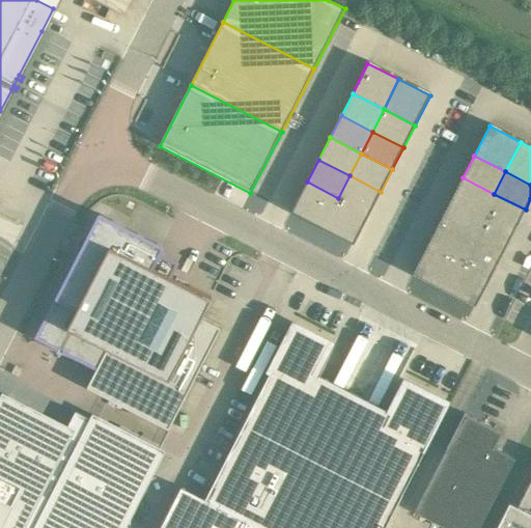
[(350,175),(338,198),(369,214),(381,192),(350,175)]
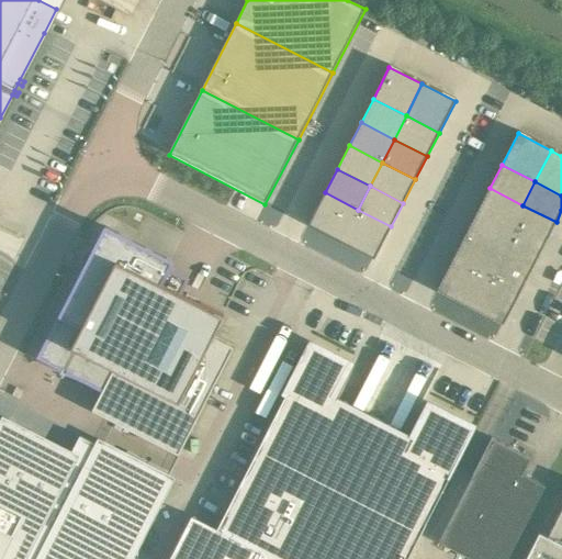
[(490,188),(478,212),(510,228),(523,205),(490,188)]
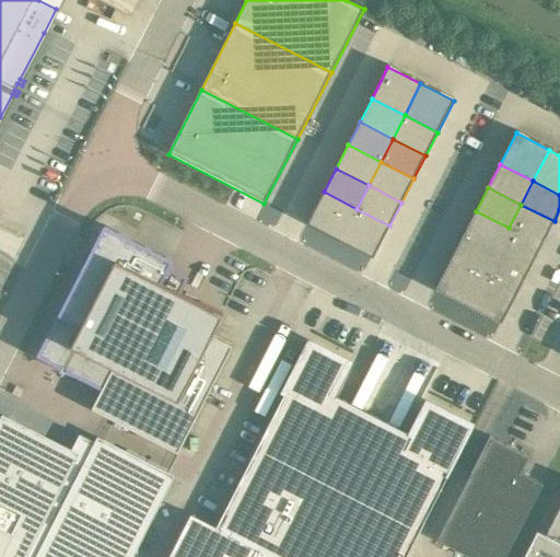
[(324,192),(306,225),(339,242),(357,209),(324,192)]
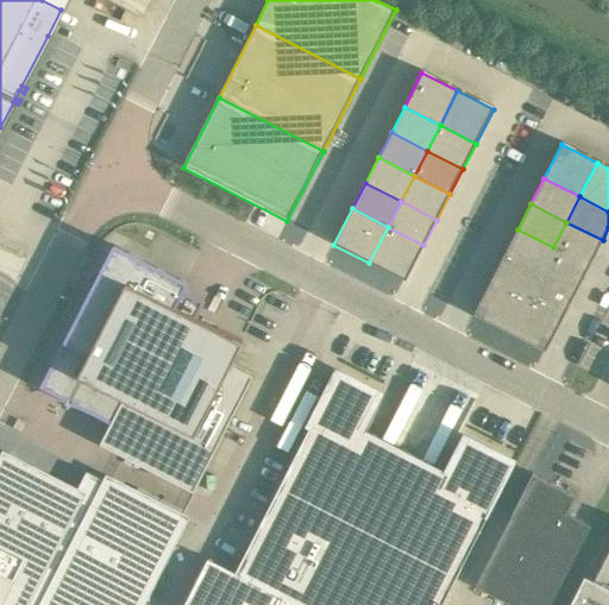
[(224,222),(227,235),(245,232),(242,218),(224,222)]
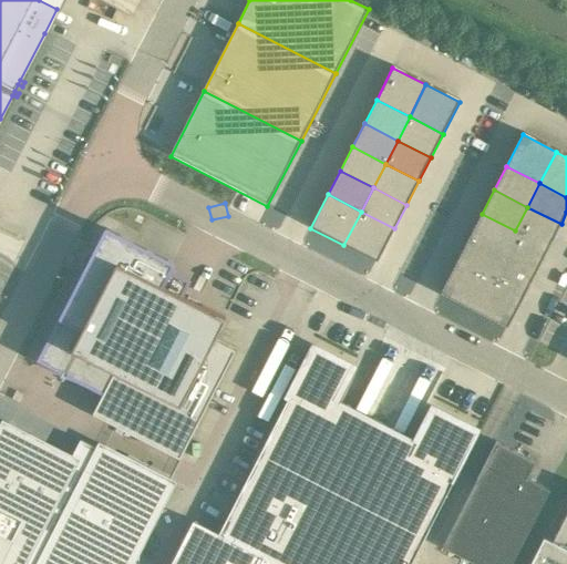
[(527,207),(515,231),(549,248),(562,224),(527,207)]
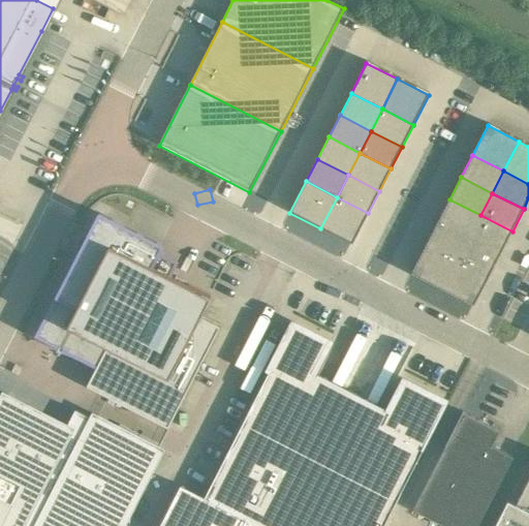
[(337,197),(320,228),(352,245),(368,213),(337,197)]
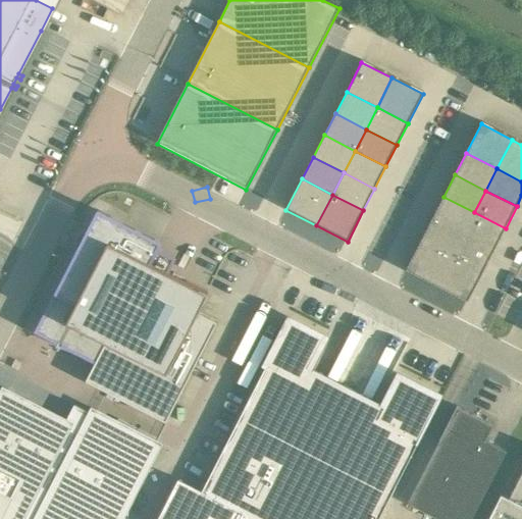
[(444,197),(432,218),(463,235),(474,212),(444,197)]
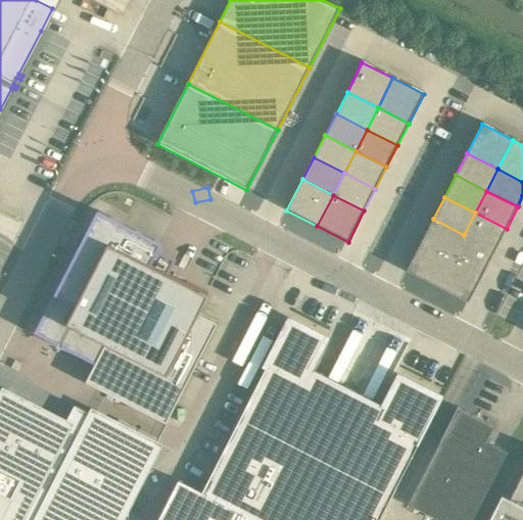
[(91,227),(36,333),(95,364),(85,383),(165,425),(218,325),(197,315),(207,295),(167,274),(174,261),(155,251),(158,245),(111,221),(111,220),(97,213),(90,227),(91,227)]
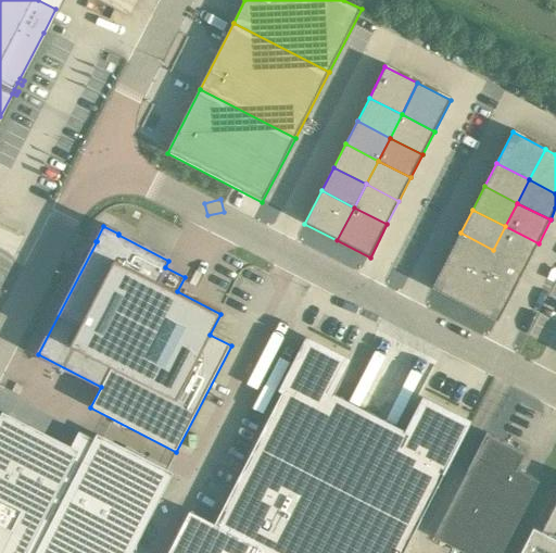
[(505,226),(493,250),(527,266),(539,243),(505,226)]
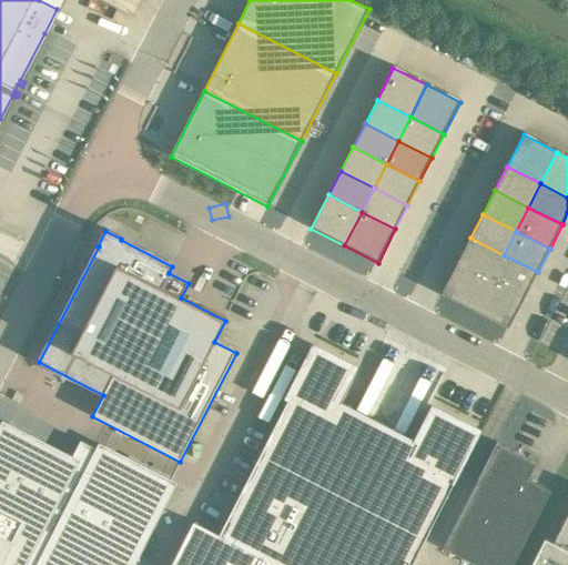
[(470,238),(458,261),(492,279),(504,255),(470,238)]
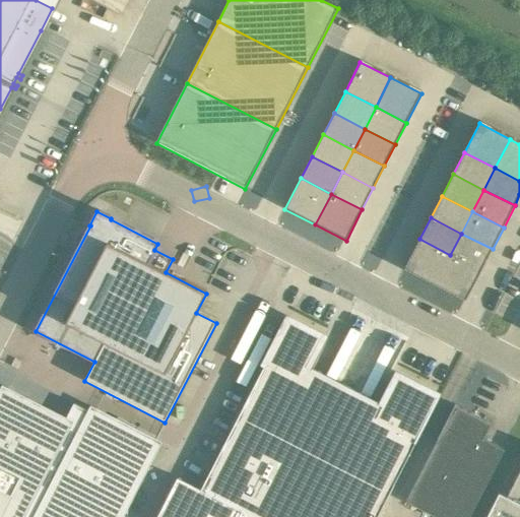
[(461,234),(450,255),(481,270),(493,249),(461,234)]
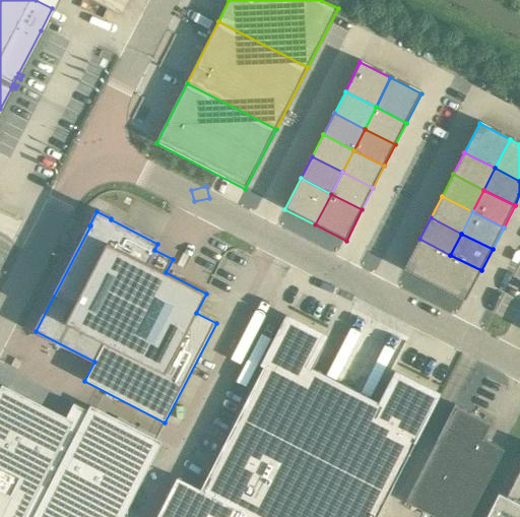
[(419,239),(403,270),(435,286),(450,255),(419,239)]
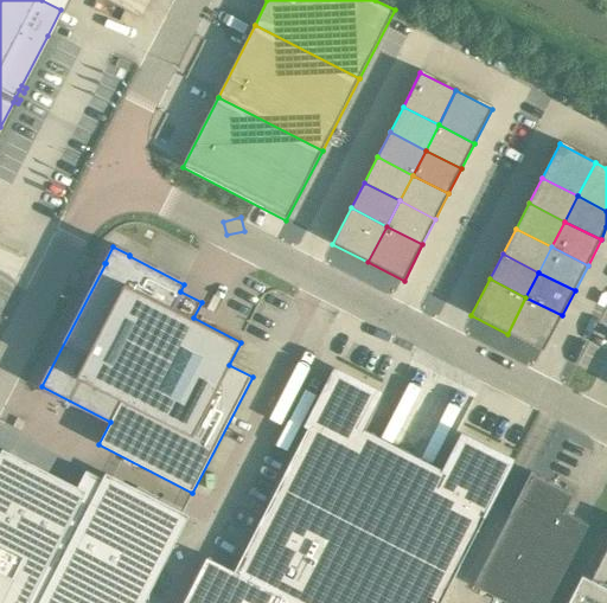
[(525,297),(508,334),(543,352),(562,315),(525,297)]
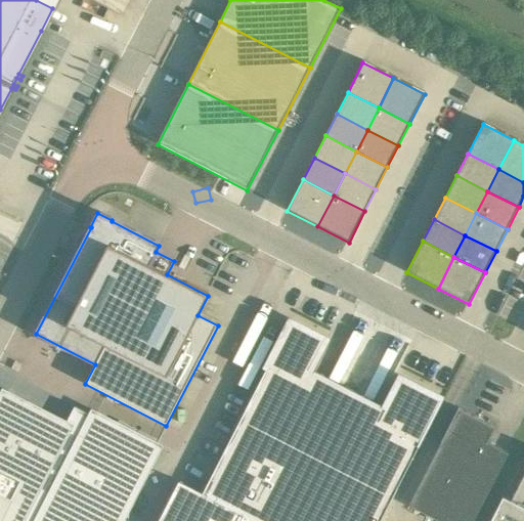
[(377,520),(440,395),(398,375),(384,407),(317,375),(331,342),(288,321),(201,494),(178,483),(159,520),(377,520)]
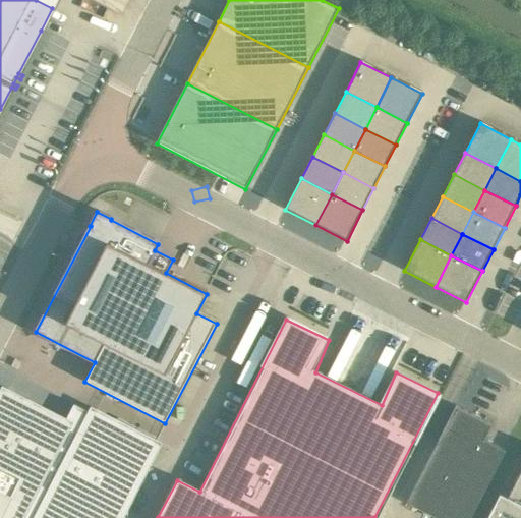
[(117,517),(154,447),(73,406),(63,425),(5,396),(0,404),(0,517),(117,517)]
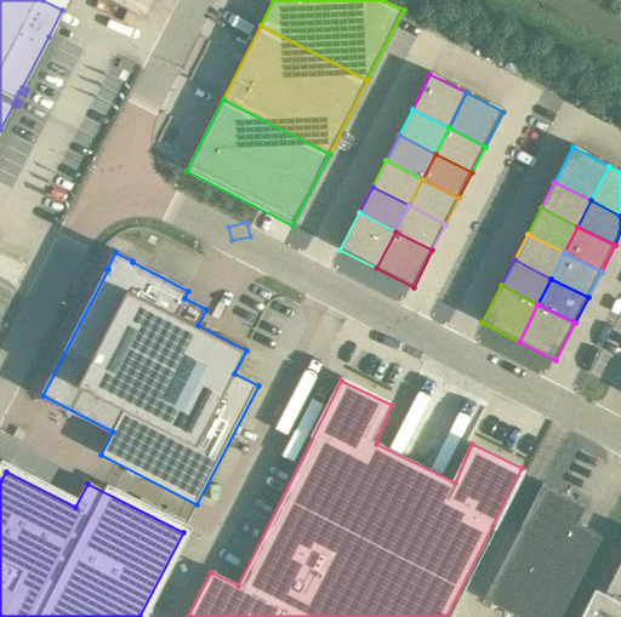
[(586,508),(567,498),(542,486),(523,525),(484,601),(514,616),(562,616),(603,538),(577,525),(586,508)]
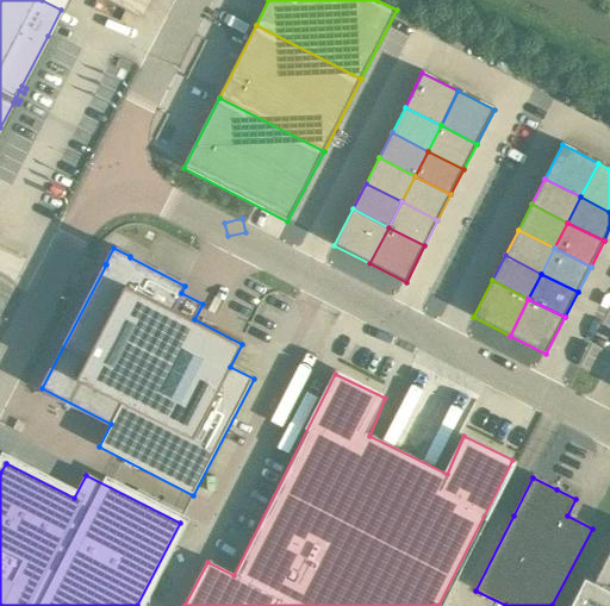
[(609,605),(609,553),(596,580),(597,580),(595,585),(593,585),(585,580),(572,605),(609,605)]
